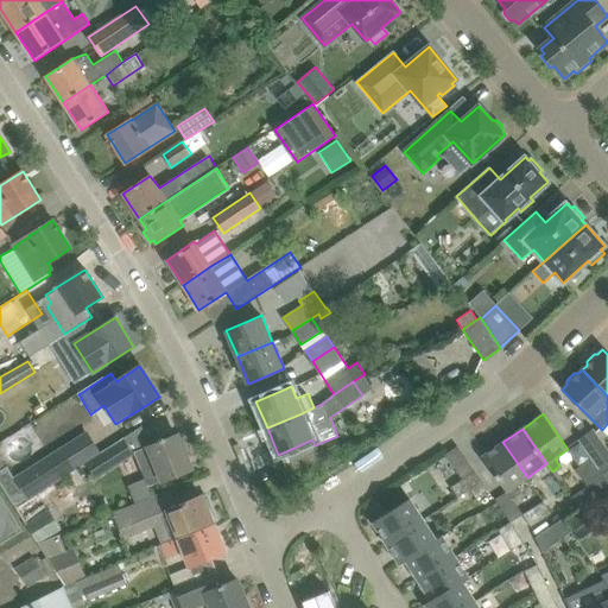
[(578,439),(586,449),(603,475),(607,472),(607,448),(594,429),(578,439)]
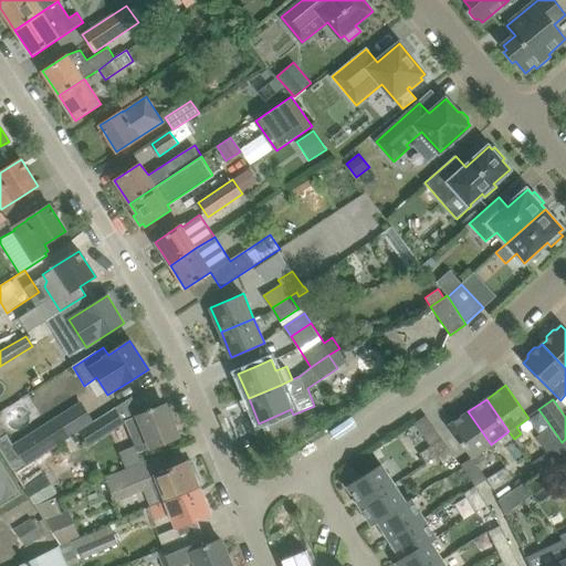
[(114,408),(94,420),(82,400),(12,443),(7,433),(0,438),(0,449),(14,471),(24,464),(81,429),(90,443),(123,422),(114,408)]
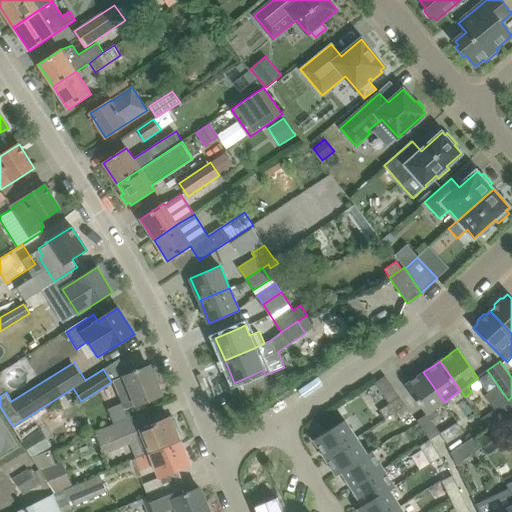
[(109,409),(114,424),(128,418),(125,410),(137,405),(143,403),(161,395),(149,366),(131,373),(124,376),(113,380),(120,397),(119,397),(122,404),(109,409)]
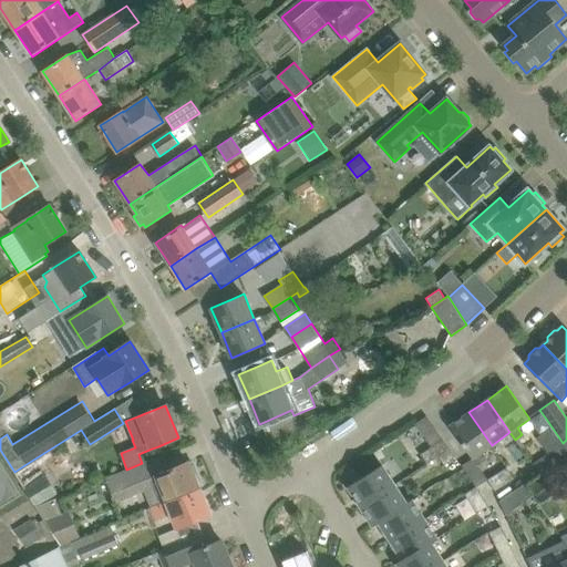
[(492,445),(468,412),(450,425),(466,450),(473,459),(462,465),(476,486),(487,480),(478,465),(485,460),(481,453),(492,445)]
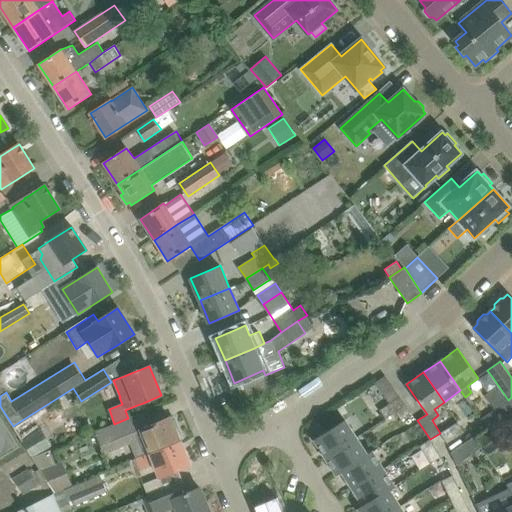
[(500,417),(511,409),(511,405),(508,400),(493,378),(482,385),(488,393),(485,395),(494,408),(500,417)]
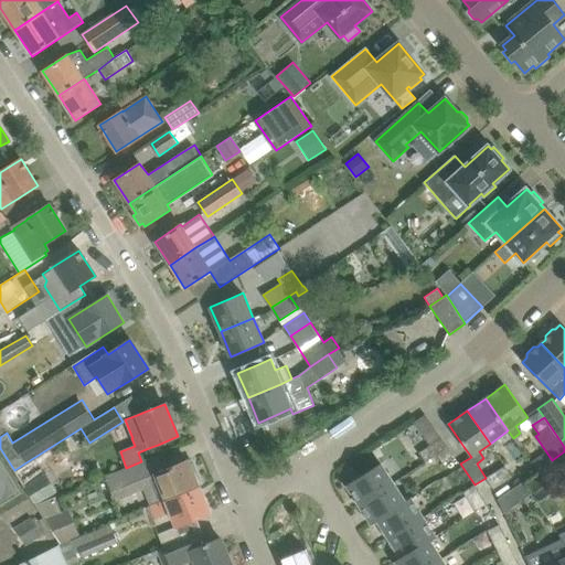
[(441,437),(430,445),(419,452),(426,462),(436,455),(437,455),(448,447),(441,437)]
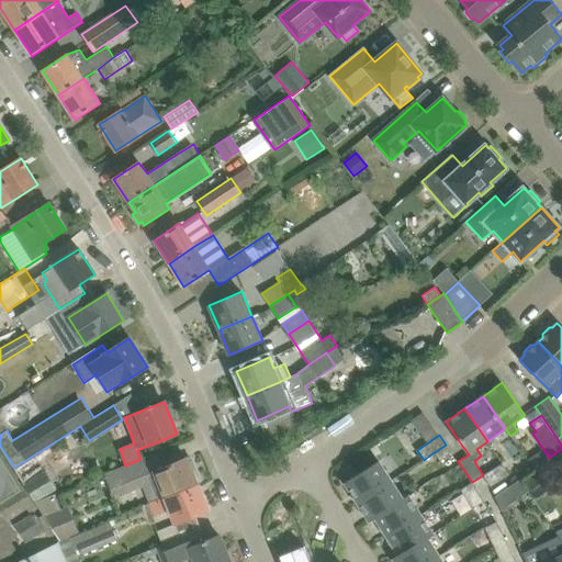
[(560,473),(561,471),(561,436),(558,439),(561,445),(561,449),(549,458),(560,473)]
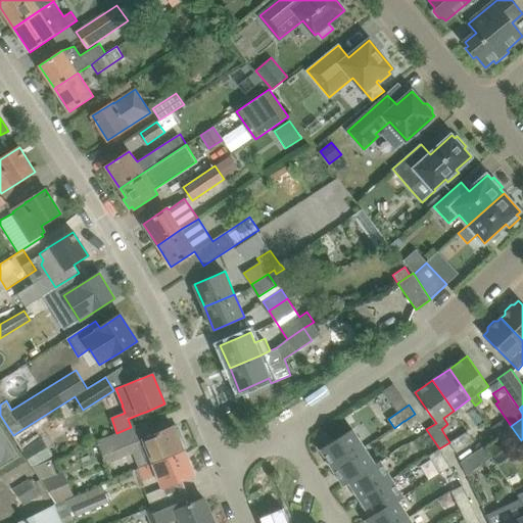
[(405,421),(403,421),(410,428),(420,421),(415,414),(405,421)]
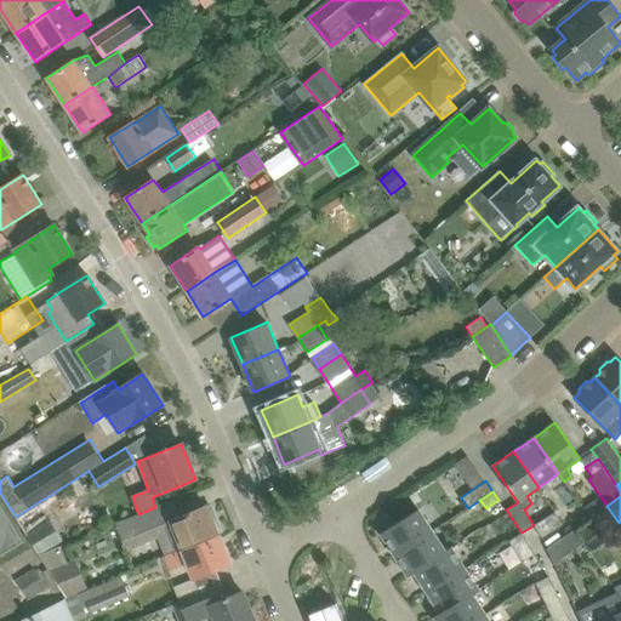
[(396,556),(432,531),(444,524),(429,502),(381,534),(396,556)]
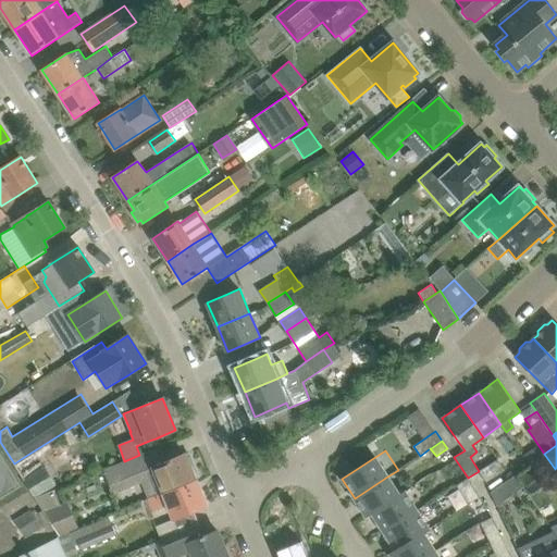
[(0,452),(0,497),(21,485),(0,452)]
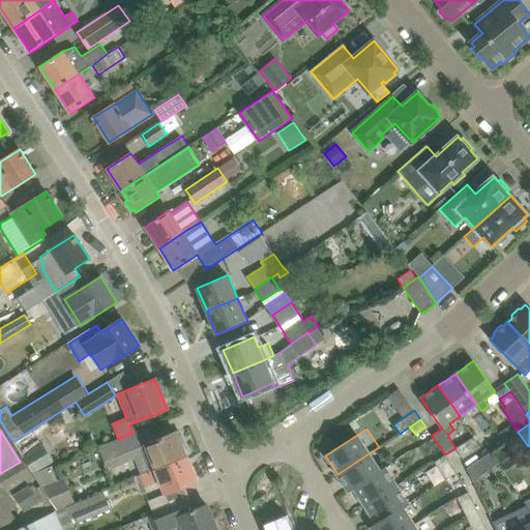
[(135,460),(141,474),(155,469),(186,457),(186,455),(189,453),(184,442),(181,443),(176,432),(131,450),(130,447),(139,443),(134,432),(133,433),(118,439),(98,446),(98,447),(102,455),(104,458),(109,470),(135,460)]
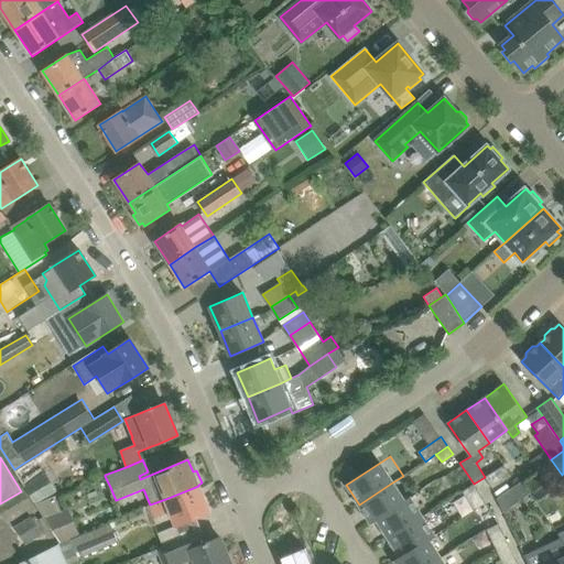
[(505,465),(495,470),(502,483),(511,476),(505,465)]
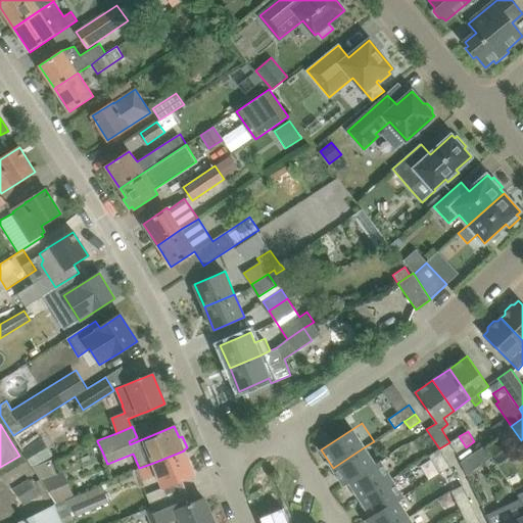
[(466,447),(459,436),(449,442),(457,453),(466,447)]
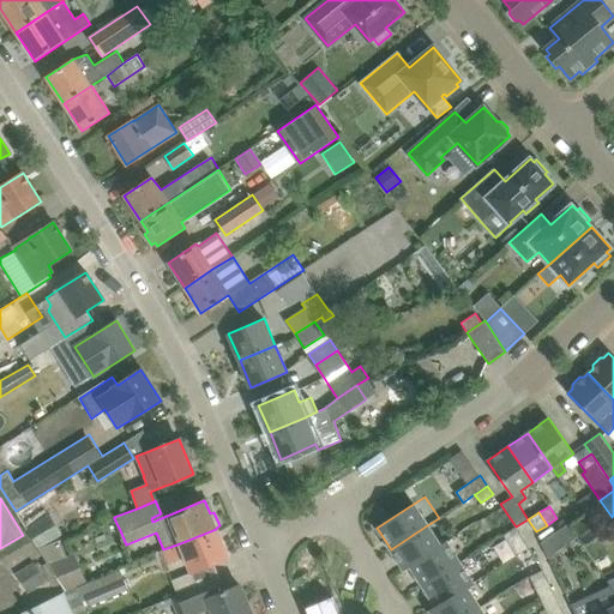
[(567,524),(542,543),(548,557),(549,557),(576,536),(567,524)]
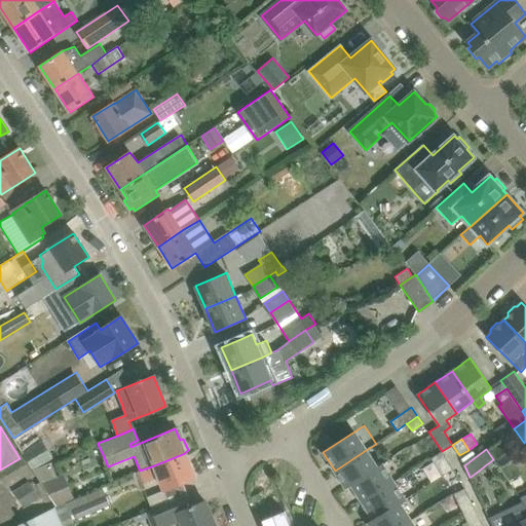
[(335,471),(346,488),(382,464),(382,463),(377,467),(366,450),(335,471)]
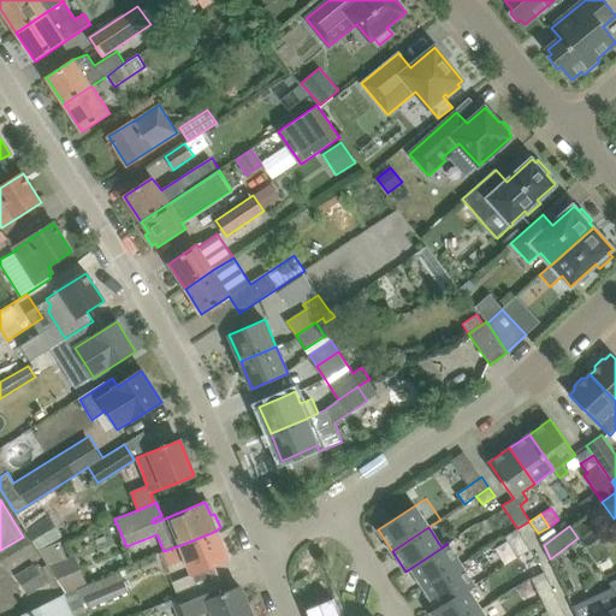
[(504,537),(511,548),(525,539),(517,528),(504,537)]
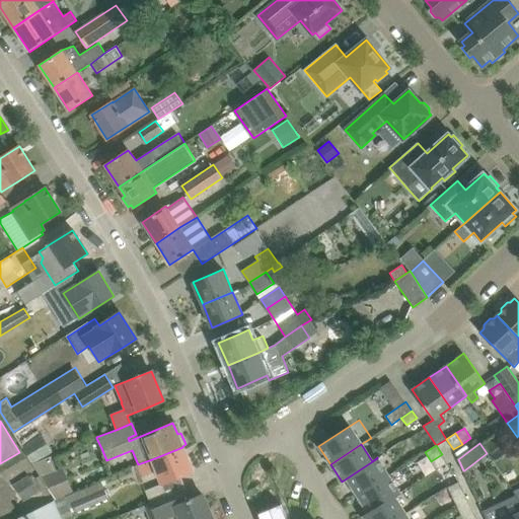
[(156,470),(162,484),(193,470),(182,447),(152,459),(138,464),(135,465),(139,477),(156,470)]
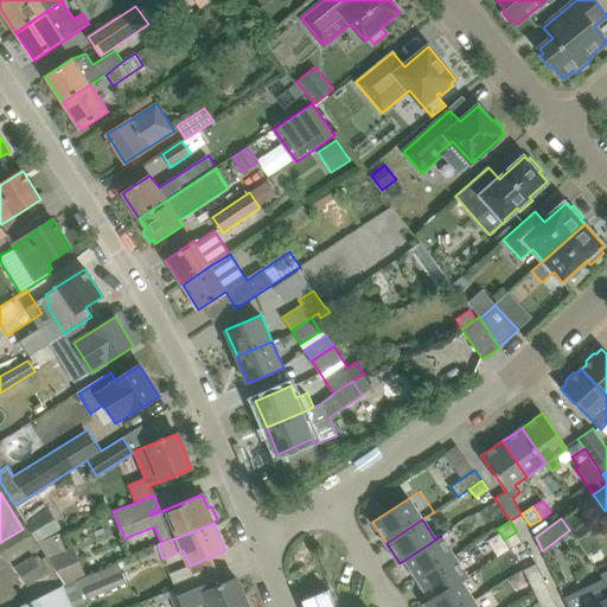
[(511,550),(511,549),(523,542),(517,531),(504,540),(511,550)]
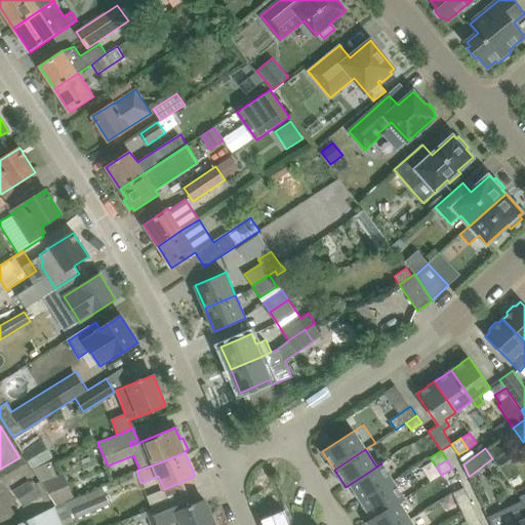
[(49,492),(54,506),(66,501),(66,500),(75,497),(65,473),(57,475),(51,461),(32,469),(49,492)]
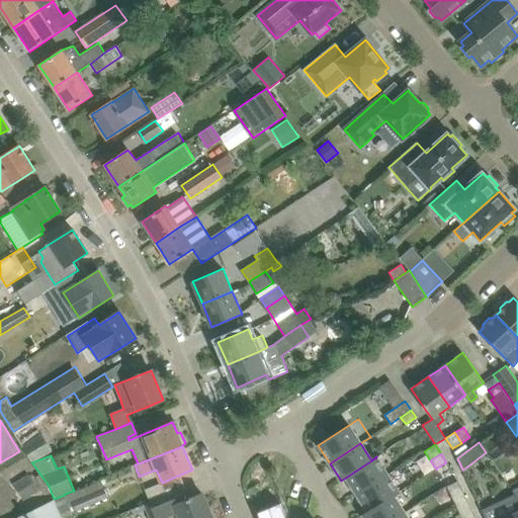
[(346,478),(357,495),(387,475),(376,457),(341,481),(346,478)]
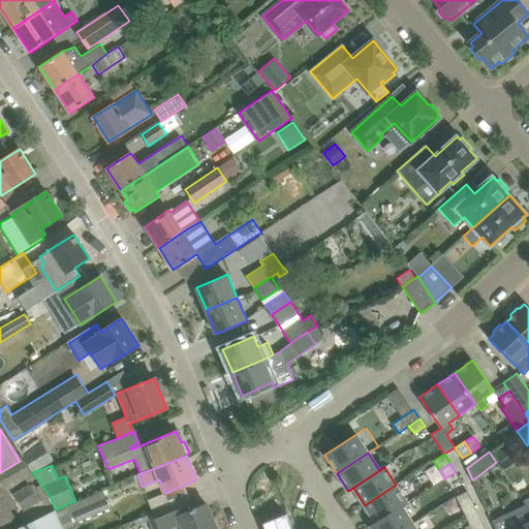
[(445,478),(445,479),(453,491),(463,484),(456,472),(445,478)]
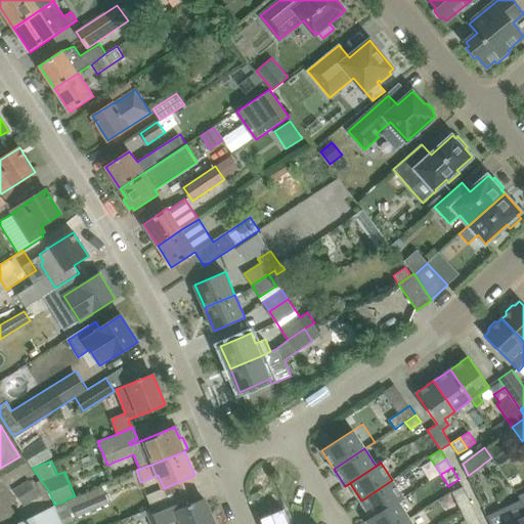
[(40,495),(29,479),(13,489),(25,507),(40,495)]
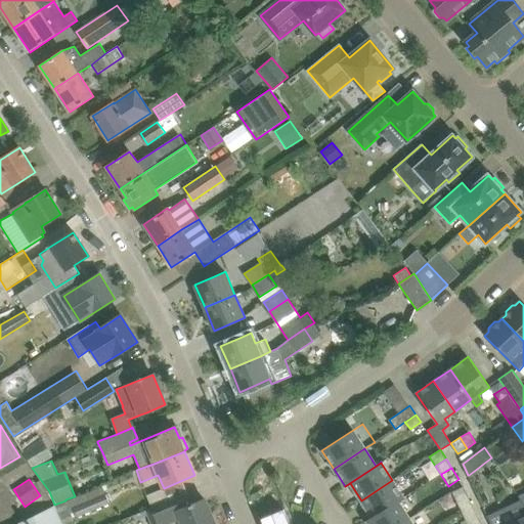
[(366,521),(403,497),(392,480),(361,500),(372,517),(366,521)]
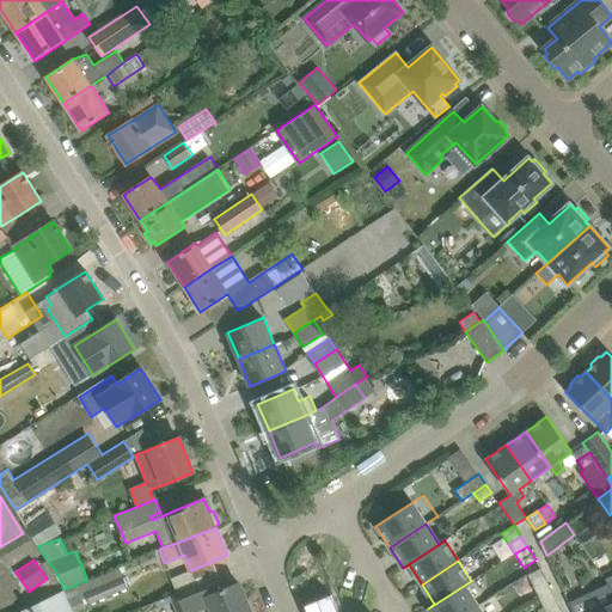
[(63,589),(65,591),(74,611),(85,611),(87,611),(84,604),(128,587),(120,568),(77,585),(63,589)]
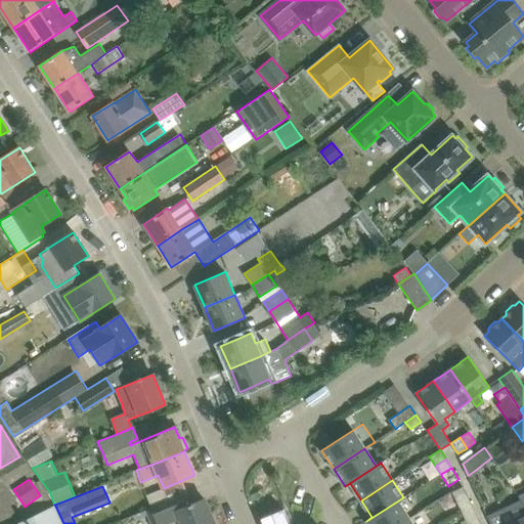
[(452,491),(456,500),(468,495),(464,486),(452,491)]
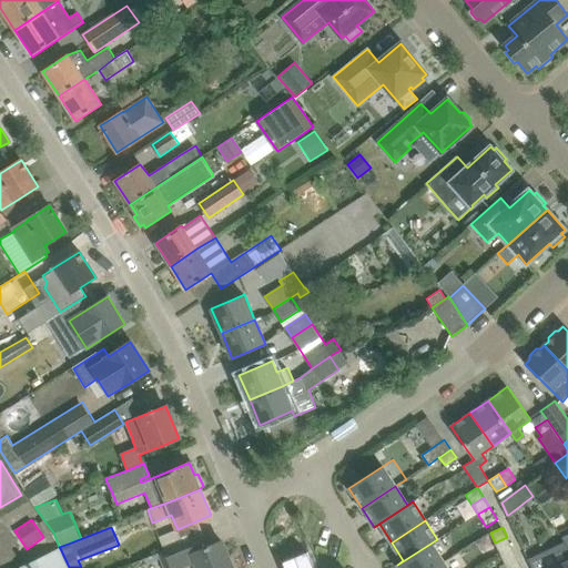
[(159,536),(164,550),(183,543),(178,529),(159,536)]
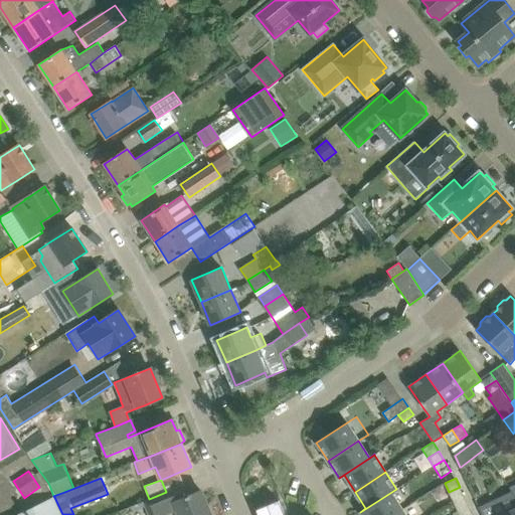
[(210,514),(201,491),(189,496),(184,485),(166,492),(149,499),(143,502),(148,514),(210,514)]
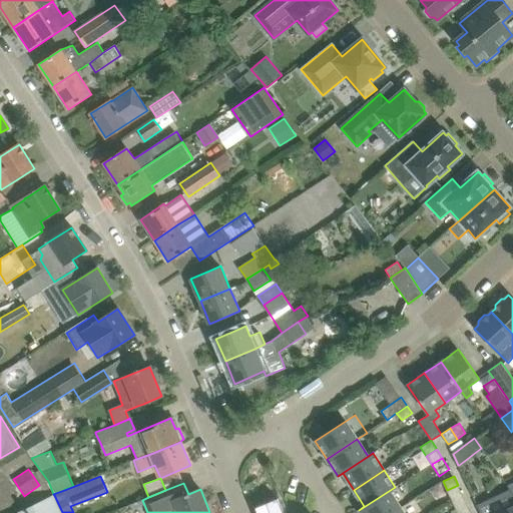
[(447,490),(451,500),(463,494),(458,485),(447,490)]
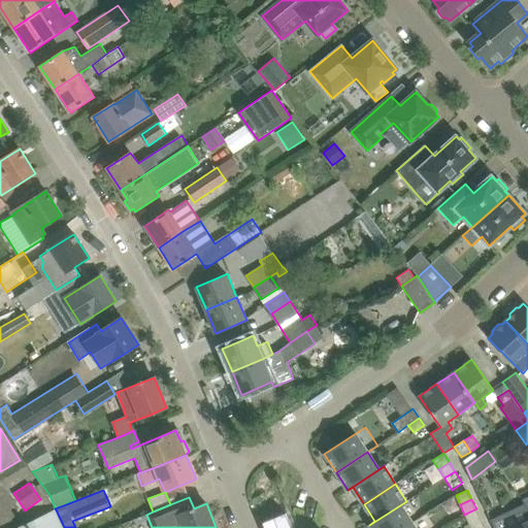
[(369,525),(371,527),(403,527),(413,523),(401,505),(406,502),(406,501),(369,525)]
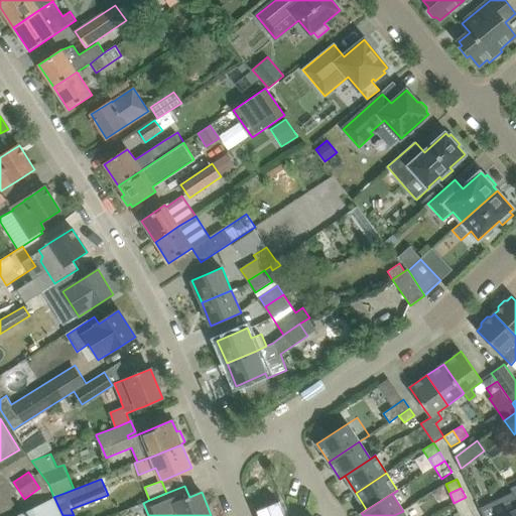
[(515,515),(515,496),(514,493),(480,508),(483,515),(515,515)]
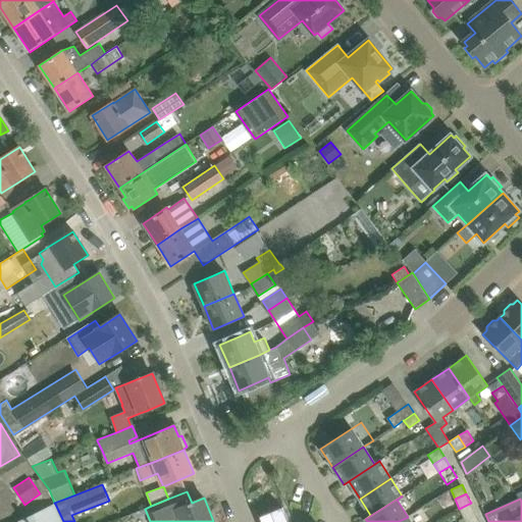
[(459,509),(464,518),(475,512),(471,503),(459,509)]
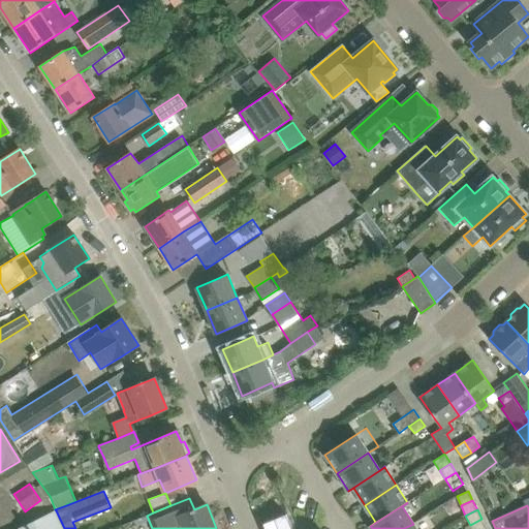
[(64,528),(56,510),(19,528),(64,528)]
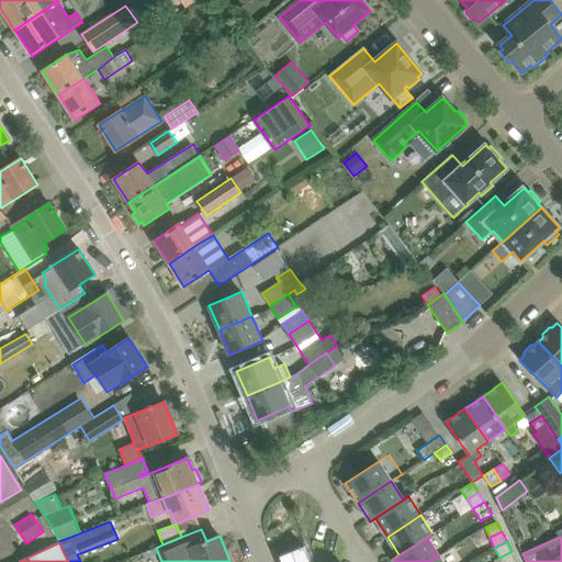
[(499,558),(501,561),(515,561),(516,561),(512,551),(499,558)]
